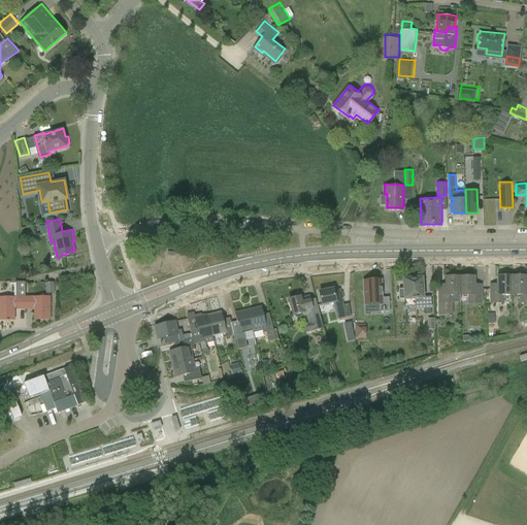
[(526,273),(513,274),(513,292),(520,292),(521,301),(526,300),(526,273)]
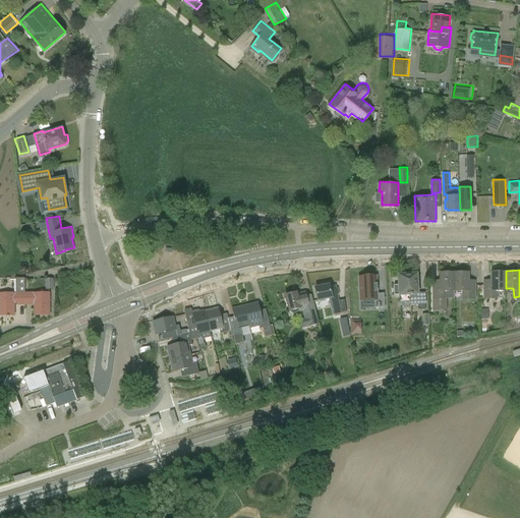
[(434,307),(441,307),(441,296),(454,296),(455,289),(455,271),(441,271),(441,290),(432,290),(434,307)]
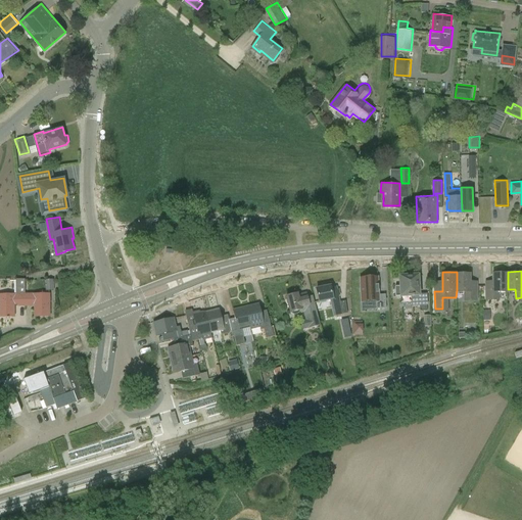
[(478,298),(478,290),(471,290),(470,272),(457,272),(457,290),(464,290),(464,298),(478,298)]
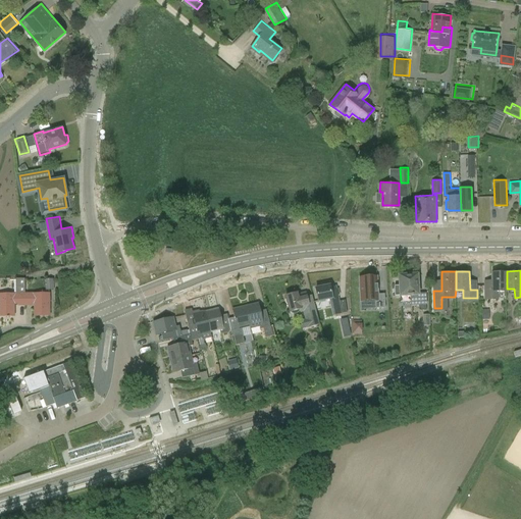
[(500,289),(507,289),(507,271),(492,271),(492,290),(484,290),(485,298),(500,298),(500,289)]
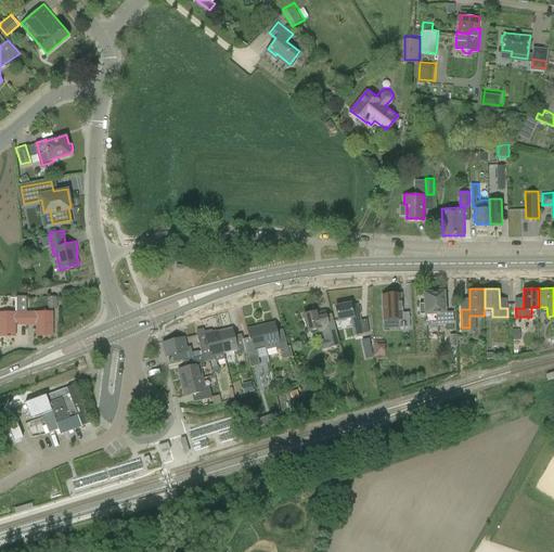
[(453,311),(446,311),(445,290),(425,291),(425,302),(421,302),(422,310),(426,310),(426,312),(437,311),(438,322),(447,322),(447,328),(453,326),(453,321),(454,321),(453,311)]
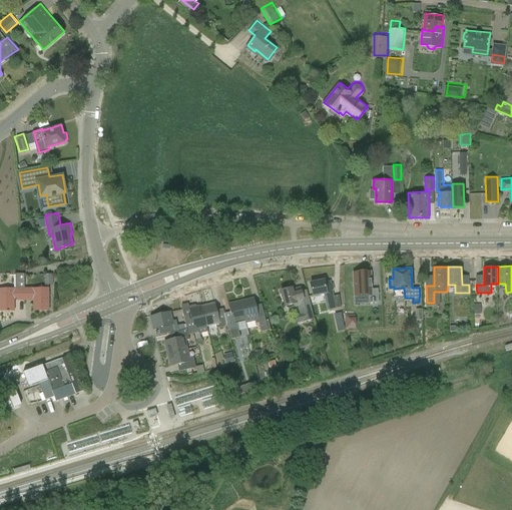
[(369,301),(380,301),(379,287),(372,287),(371,270),(354,271),(355,294),(369,293),(369,301)]
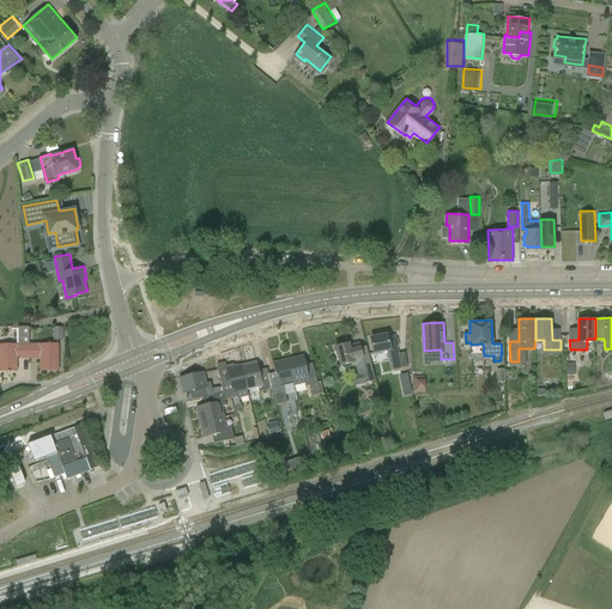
[(22,357),(31,355),(31,342),(30,342),(30,324),(22,324),(19,324),(19,342),(0,342),(0,367),(17,369),(17,354),(22,354),(22,357)]
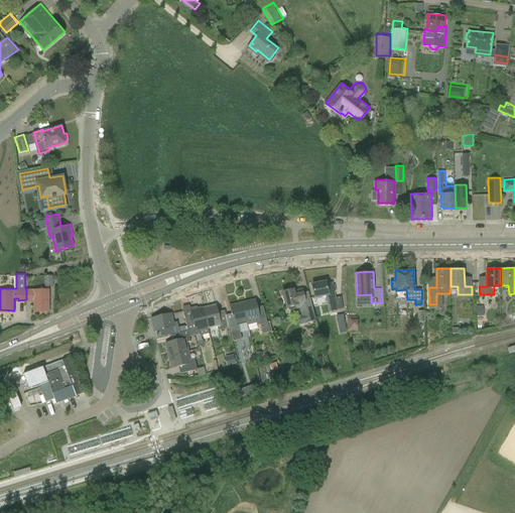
[(45,273),(46,284),(54,284),(53,273),(45,273)]
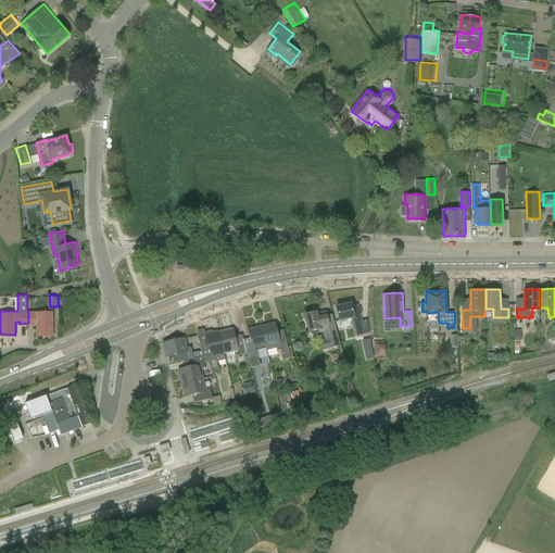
[(355,334),(370,330),(369,326),(363,328),(357,302),(352,304),(352,302),(337,304),(340,318),(352,316),(355,334)]
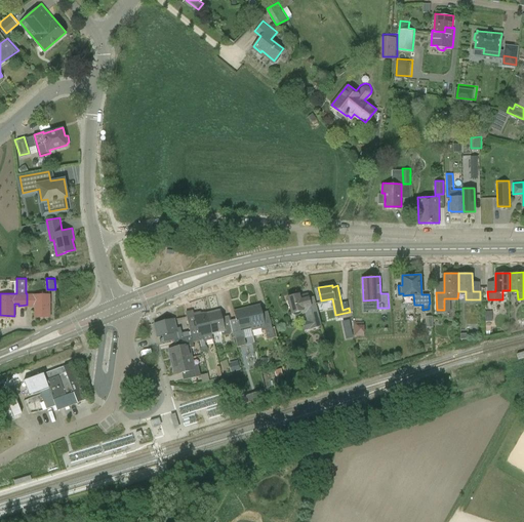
[(323,324),(317,304),(312,305),(309,291),(299,293),(299,292),(288,295),(288,297),(287,299),(288,303),(290,304),(292,311),(292,312),(294,313),(297,314),(298,313),(299,313),(300,312),(301,311),(301,310),(303,313),(306,312),(310,328),(323,324)]
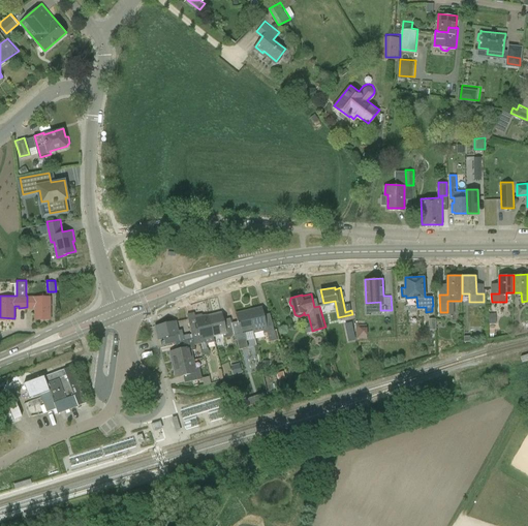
[(51,317),(51,296),(27,296),(27,307),(33,307),(33,306),(36,306),(36,317),(51,317)]
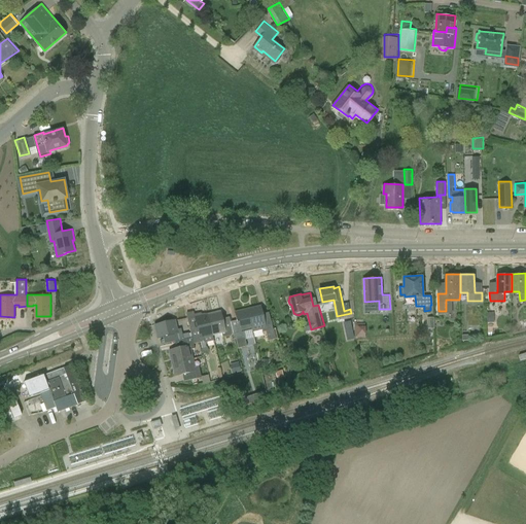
[(261,304),(248,307),(253,327),(254,329),(263,327),(264,329),(267,329),(269,338),(276,337),(273,322),(266,324),(261,304)]
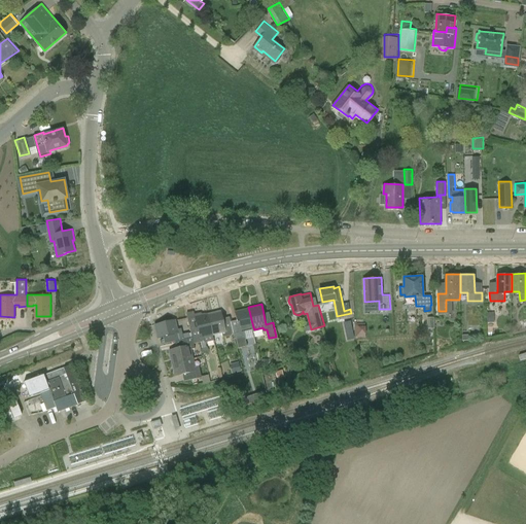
[(253,327),(248,307),(236,310),(237,318),(232,319),(234,332),(235,337),(237,337),(239,346),(247,344),(244,329),(253,327)]
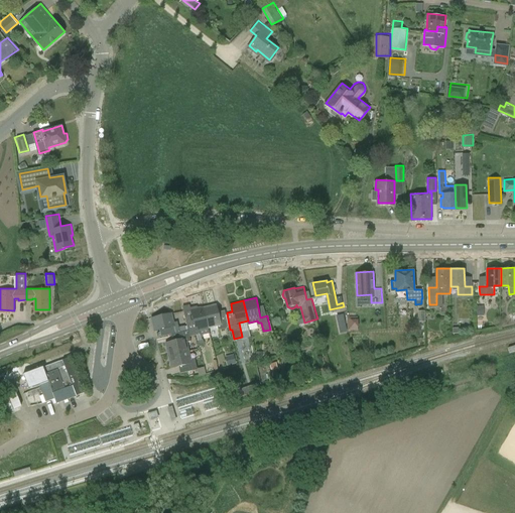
[(217,303),(204,306),(209,326),(218,324),(219,328),(229,325),(227,312),(226,308),(219,309),(217,303)]
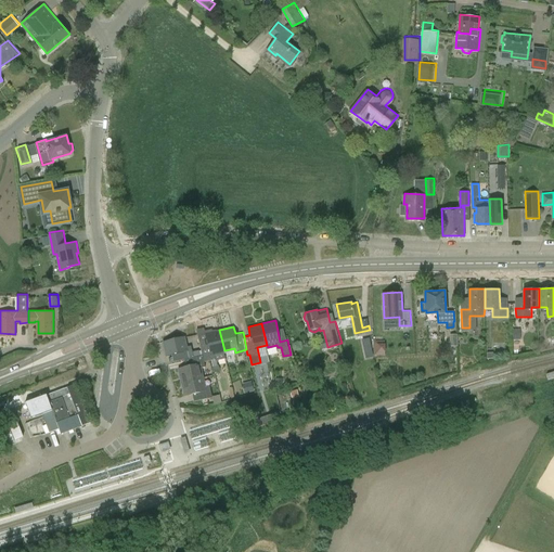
[(206,333),(207,337),(200,339),(203,354),(205,360),(216,357),(216,359),(226,357),(224,350),(219,330),(206,333)]
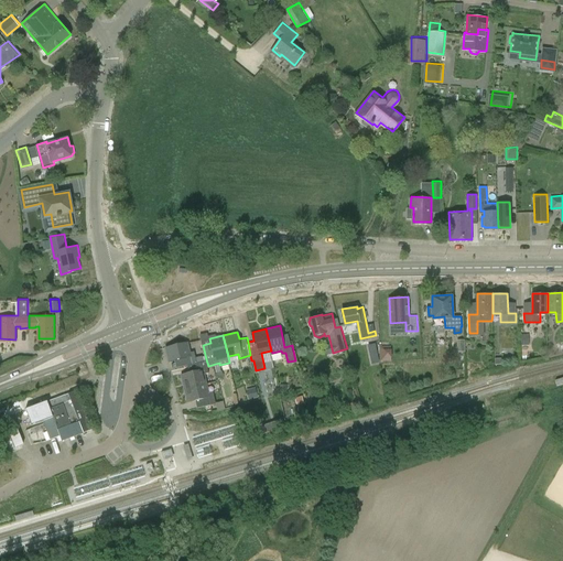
[(195,349),(190,351),(187,341),(166,346),(170,359),(191,355),(193,363),(206,359),(204,359),(203,354),(196,355),(195,349)]
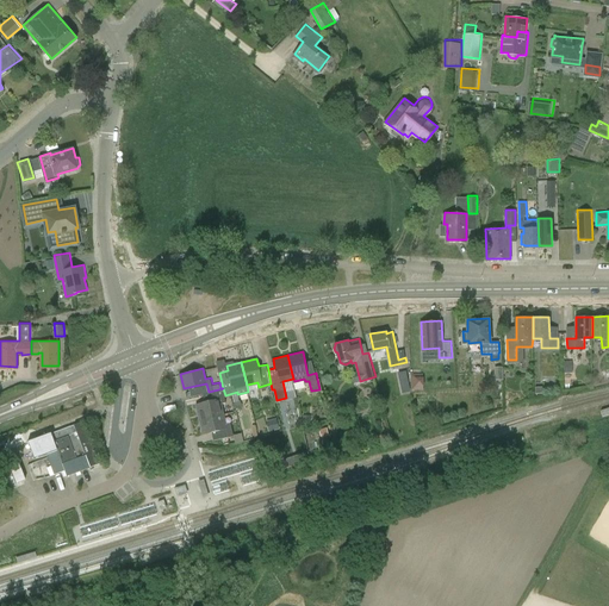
[(412,387),(427,387),(427,376),(412,376),(412,387)]
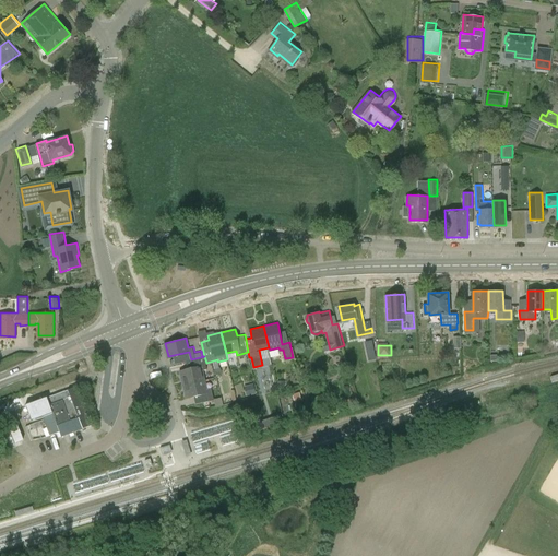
[(187,361),(189,367),(180,369),(183,383),(205,378),(202,368),(208,367),(205,363),(206,363),(204,356),(191,359),(187,361)]
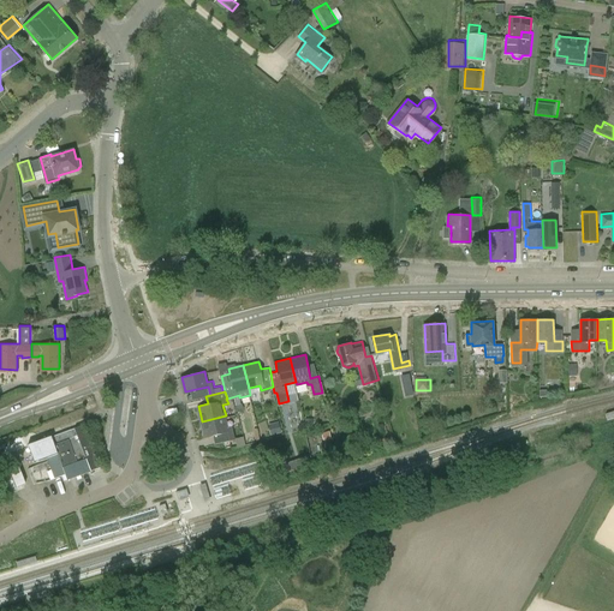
[(228,426),(226,415),(202,421),(206,436),(228,431),(231,439),(236,438),(232,425),(228,426)]
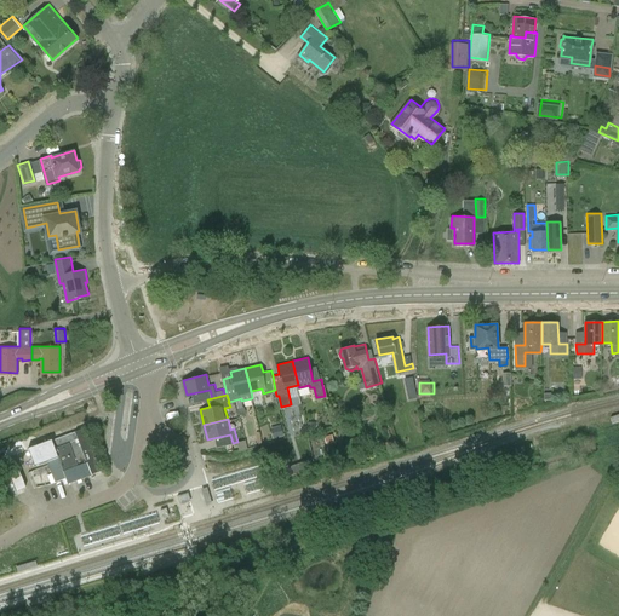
[(49,473),(51,482),(67,477),(68,483),(92,473),(102,468),(93,445),(92,445),(85,427),(76,431),(75,430),(52,438),(56,448),(45,452),(46,454),(41,456),(36,444),(30,447),(36,465),(44,464),(43,462),(49,460),(53,472),(49,473)]
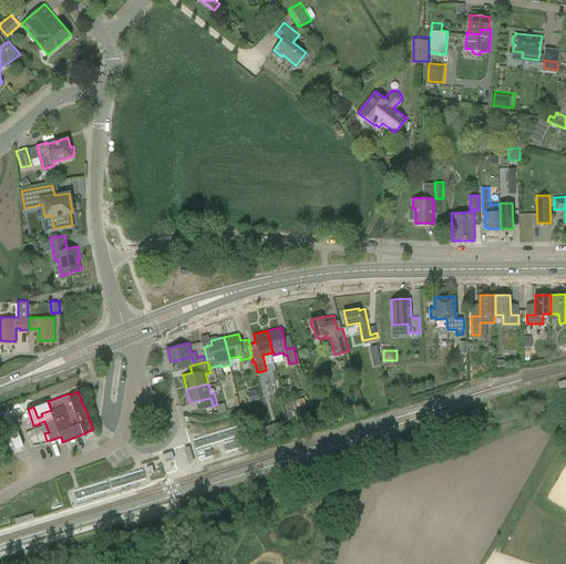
[(361,400),(348,403),(350,412),(362,409),(361,400)]
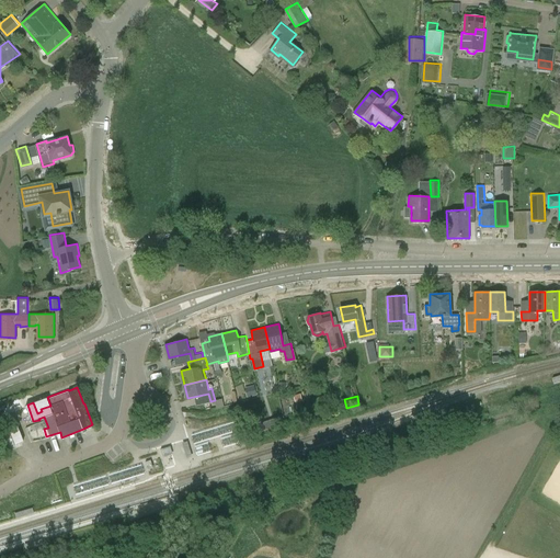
[(12,411),(3,414),(14,440),(23,436),(12,411)]
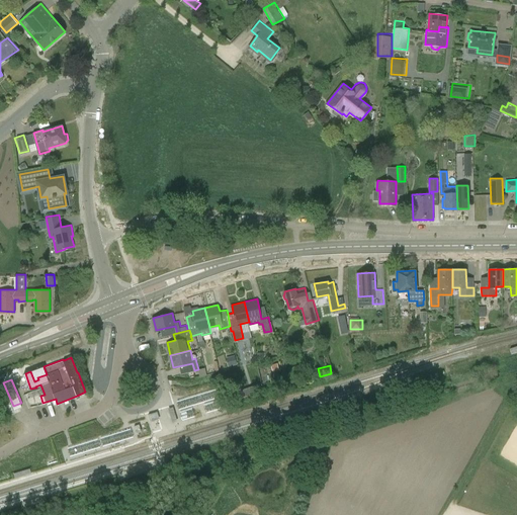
[(180,393),(181,416),(195,416),(194,402),(207,402),(207,404),(225,403),(224,392),(180,393)]
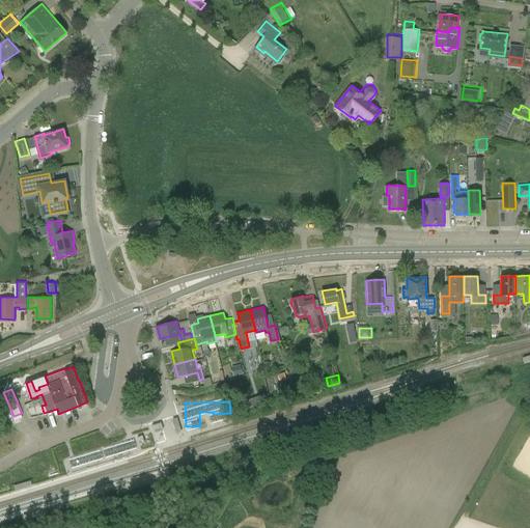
[(178,417),(173,419),(177,432),(182,431),(178,417)]
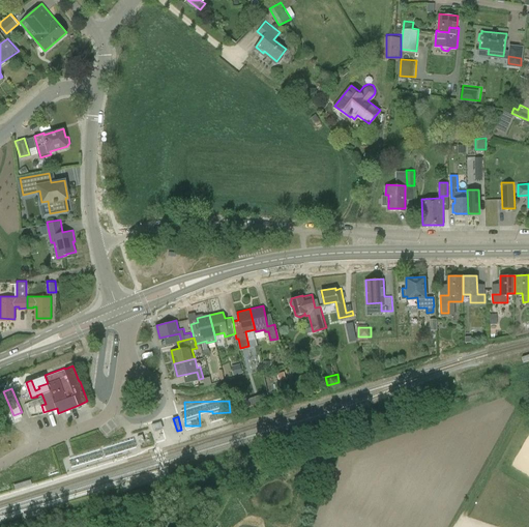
[(159,421),(152,423),(154,430),(162,428),(159,421)]
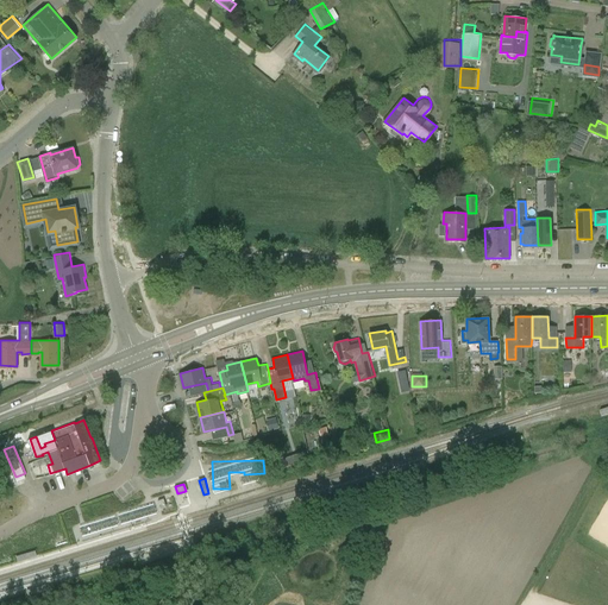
[(37,549),(16,555),(18,561),(38,554),(37,549)]
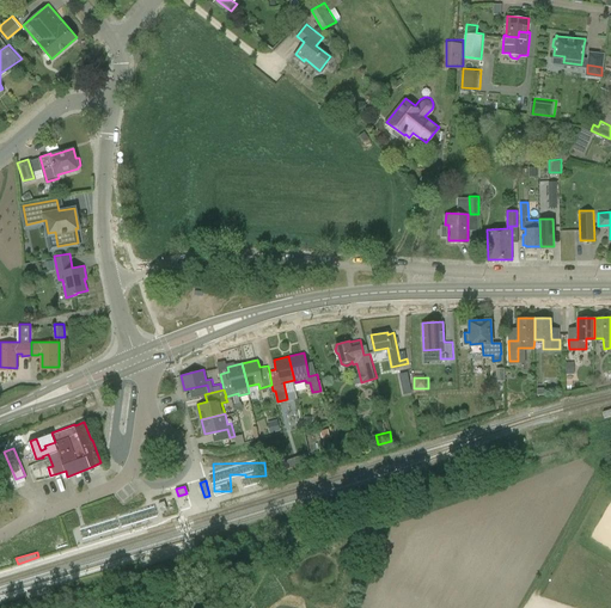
[(47,587),(26,593),(28,599),(49,593),(47,587)]
